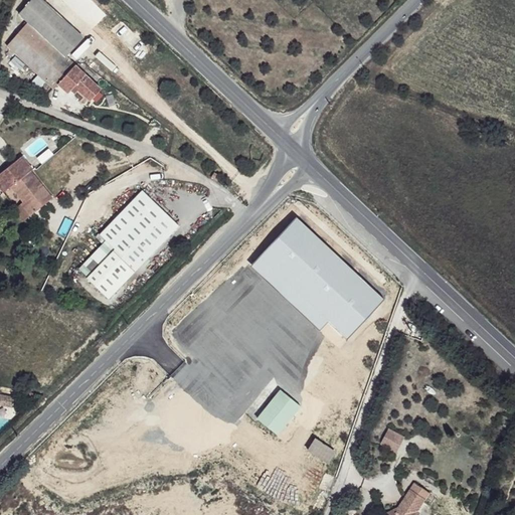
[(79,31),(30,0),(25,0),(14,19),(21,25),(66,52),(79,31)]
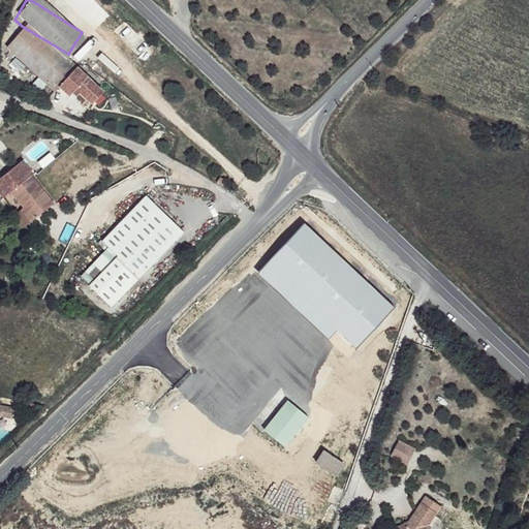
[(68,54),(22,26),(5,53),(55,86),(61,81),(74,59),(68,54)]
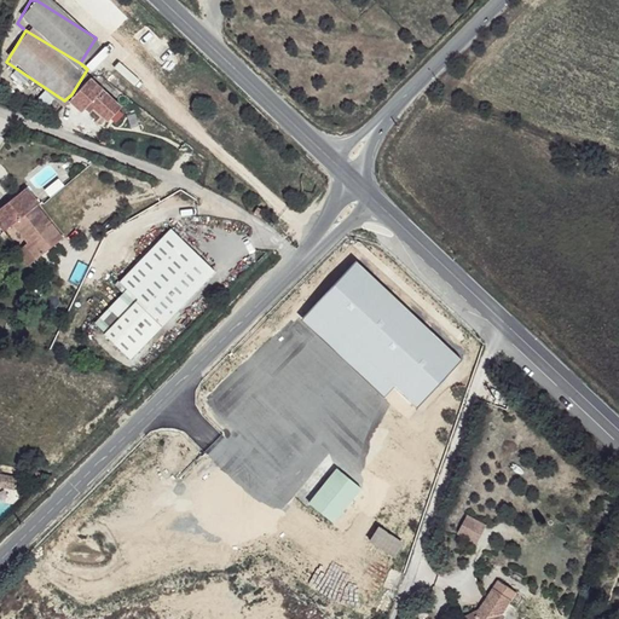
[(128,96),(87,69),(71,94),(87,105),(93,96),(119,111),(128,96)]
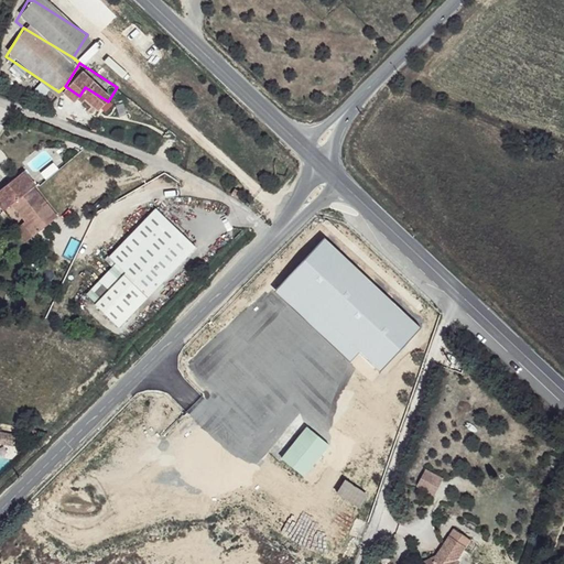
[(528,144),(513,139),(510,147),(525,153),(528,144)]
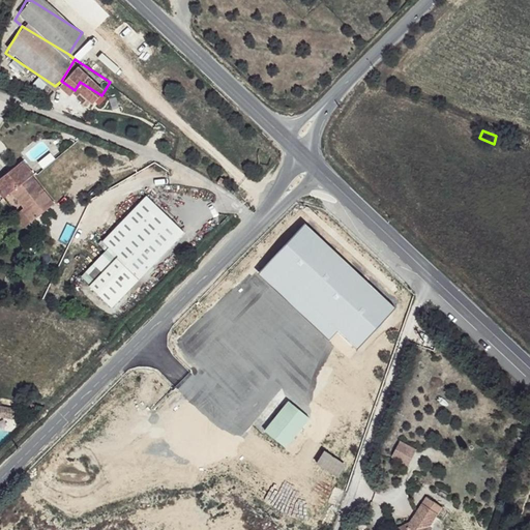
[(0,171),(0,193),(10,186),(30,171),(19,156),(0,171)]
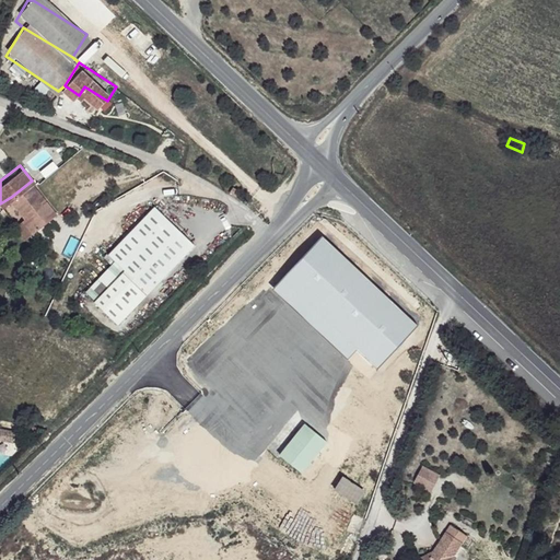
[(33,229),(53,211),(32,181),(11,197),(22,212),(33,229)]
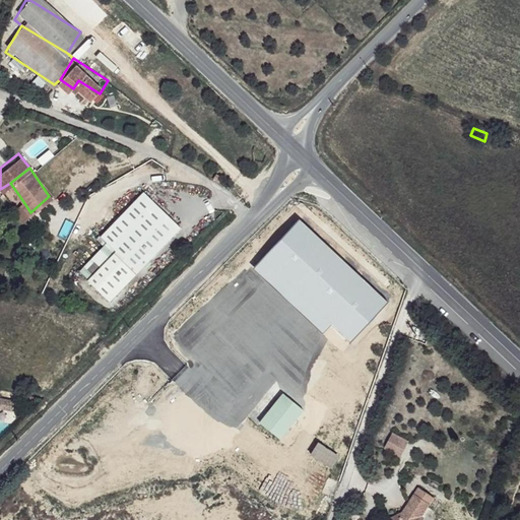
[(20,197),(10,183),(0,189),(0,193),(4,199),(8,206),(20,197)]
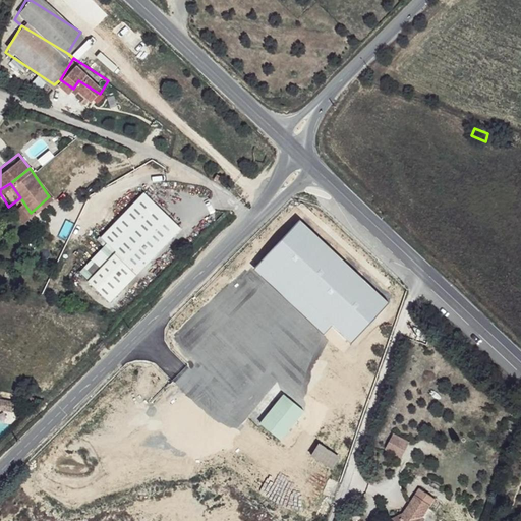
[(183,228),(145,192),(101,240),(107,246),(116,255),(91,282),(111,303),(183,228)]
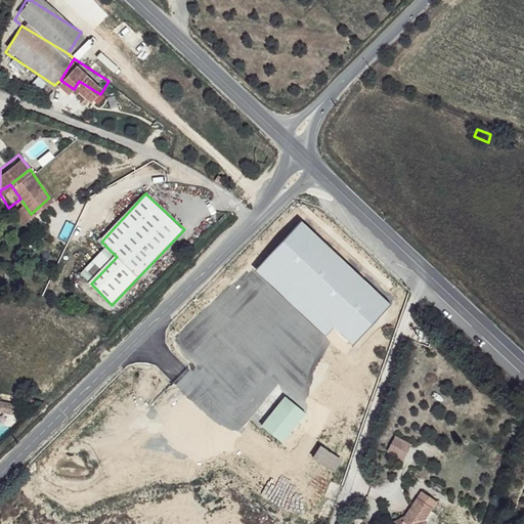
[(20,199),(8,208),(20,222),(31,214),(20,199)]
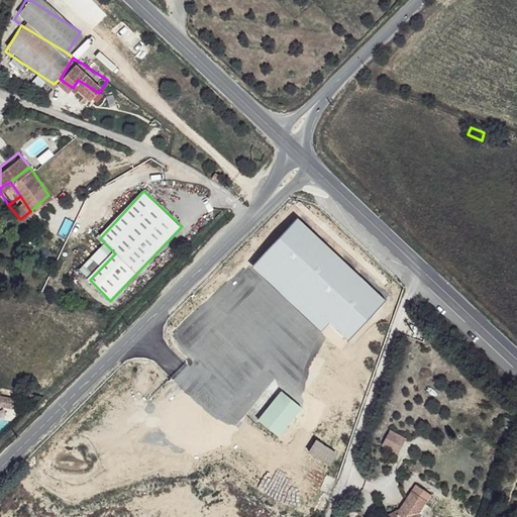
[(386,300),(298,218),(251,268),(321,332),(329,323),(348,340),(386,300)]
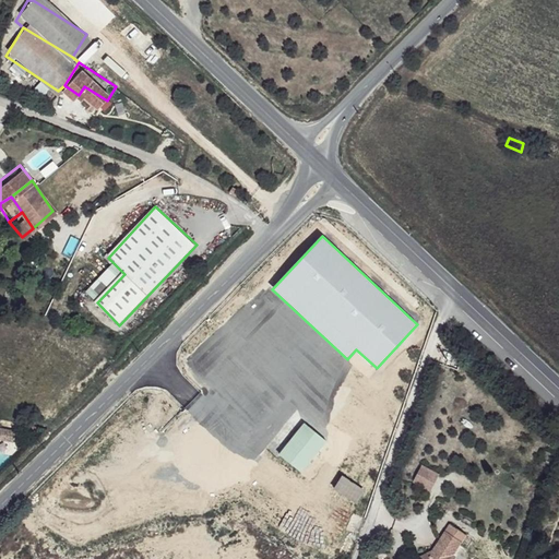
[(86,292),(97,302),(125,274),(115,264),(86,292)]
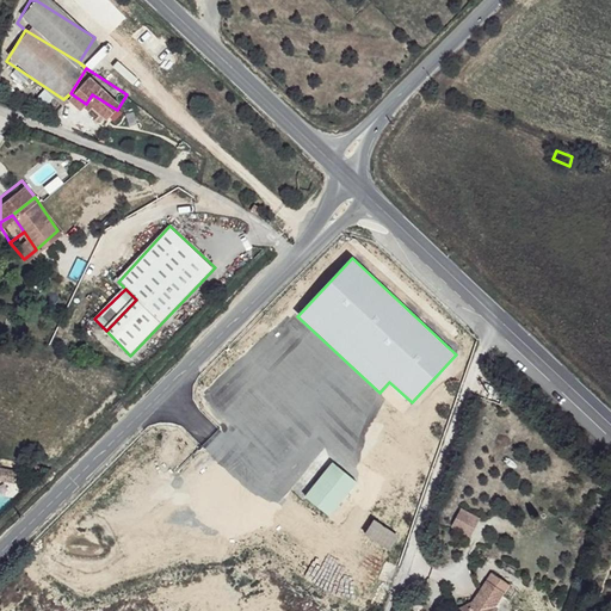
[(238,345),(168,413),(178,423),(247,355),(238,345)]
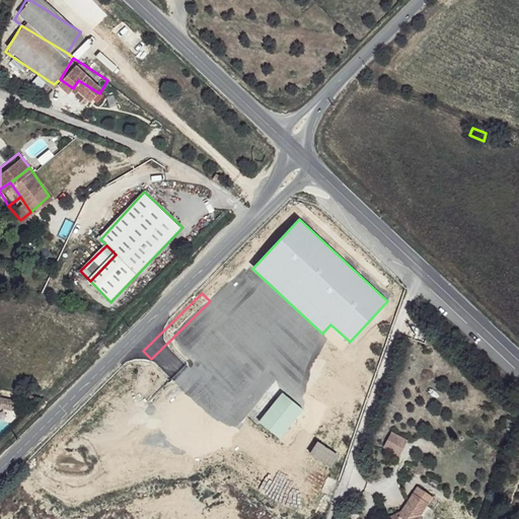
[(302,410),(282,394),(260,423),(280,438),(302,410)]
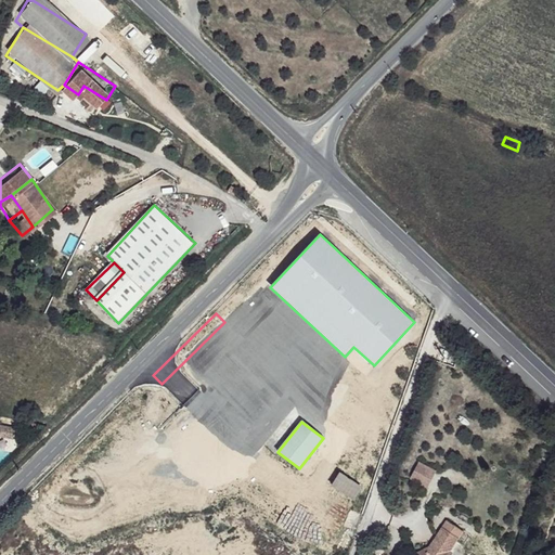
[(16,428),(0,425),(0,437),(13,439),(16,428)]
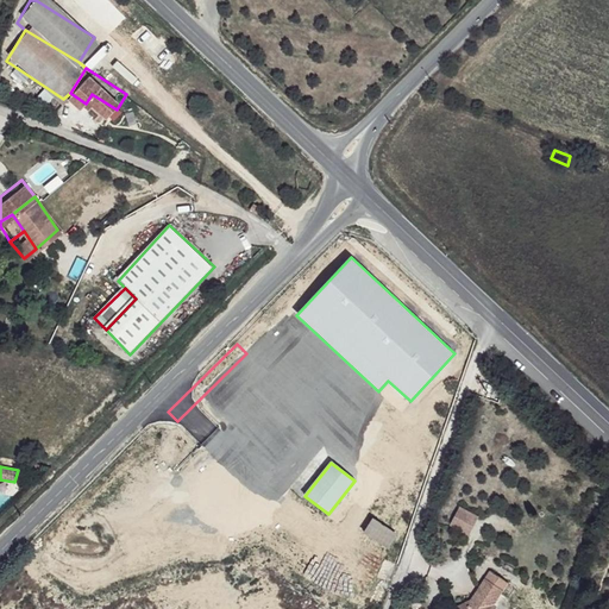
[(471,533),(478,513),(457,504),(449,525),(471,533)]
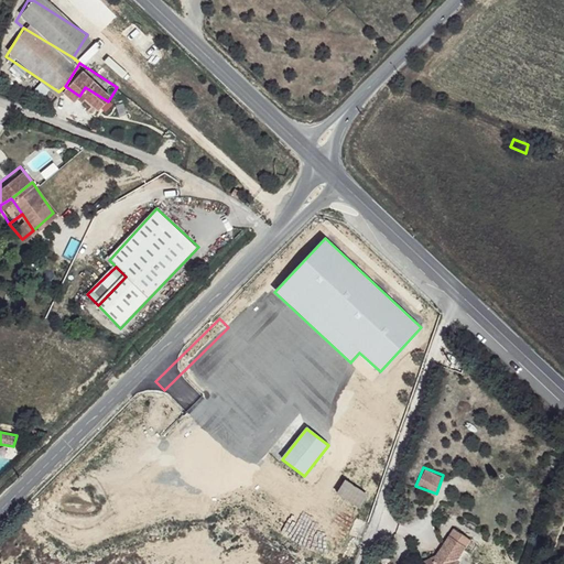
[(346,480),(338,492),(359,507),(367,495),(346,480)]
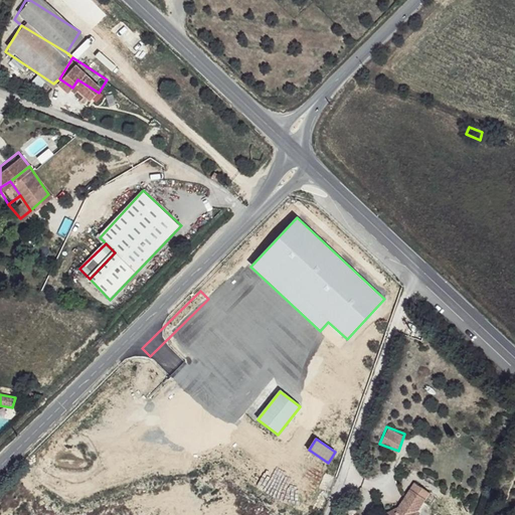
[(431,487),(414,477),(401,498),(384,507),(388,514),(431,514),(418,506),(431,487)]
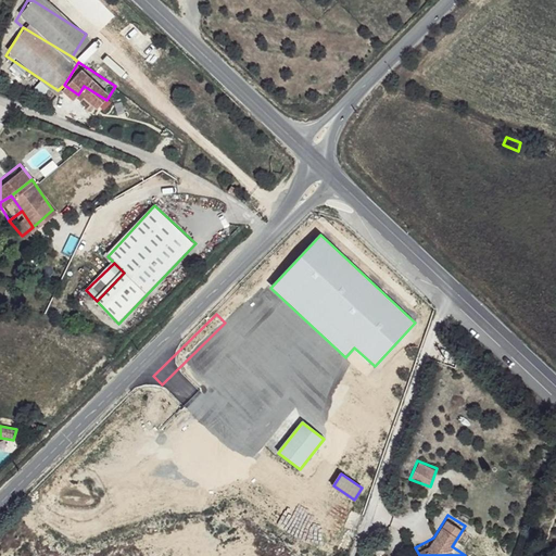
All buildings are outlined.
